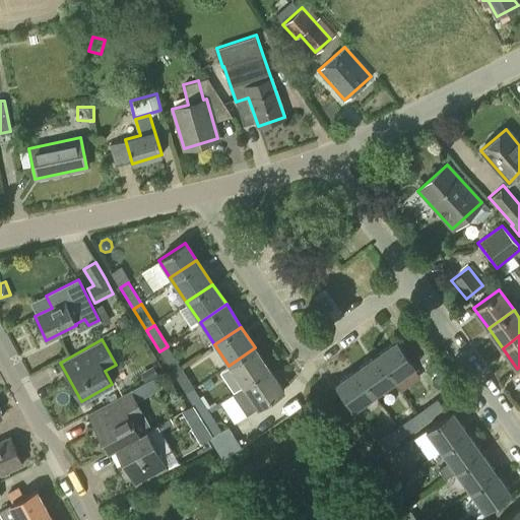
[(377,354),(395,380),(414,367),(396,340),(377,354)]
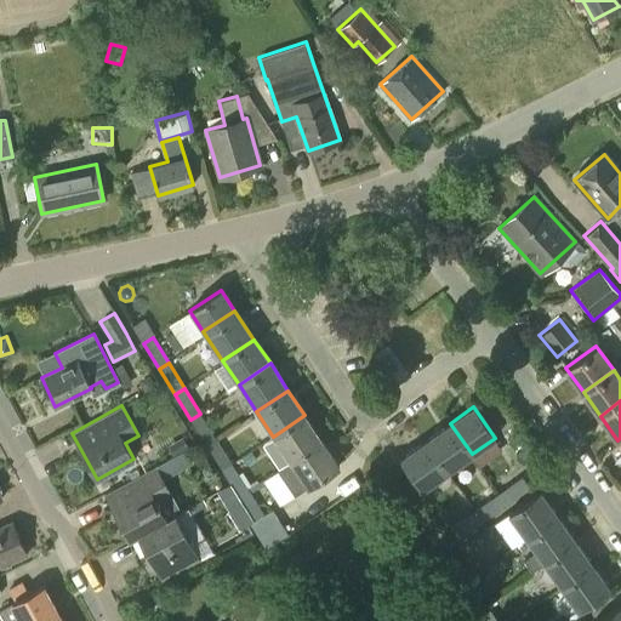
[(206,445),(216,438),(200,414),(191,420),(206,445)]
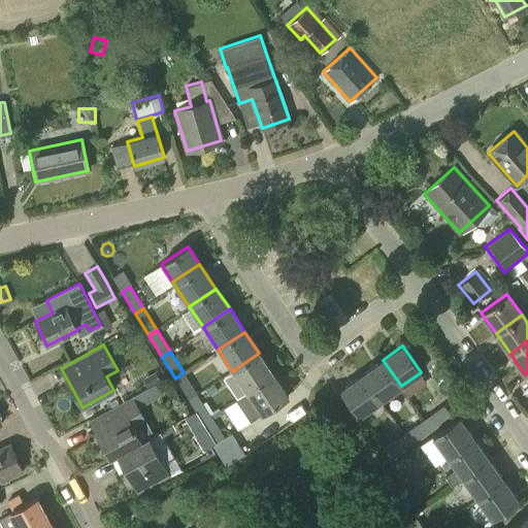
[(246,392),(273,374),(259,353),(232,371),(246,392)]
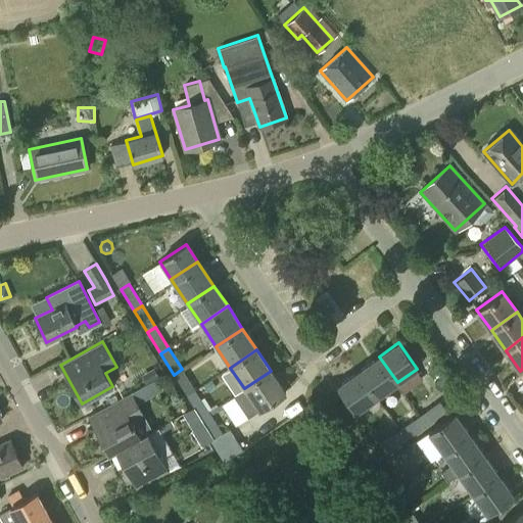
[(377,396),(397,382),(379,357),(359,371),(377,396)]
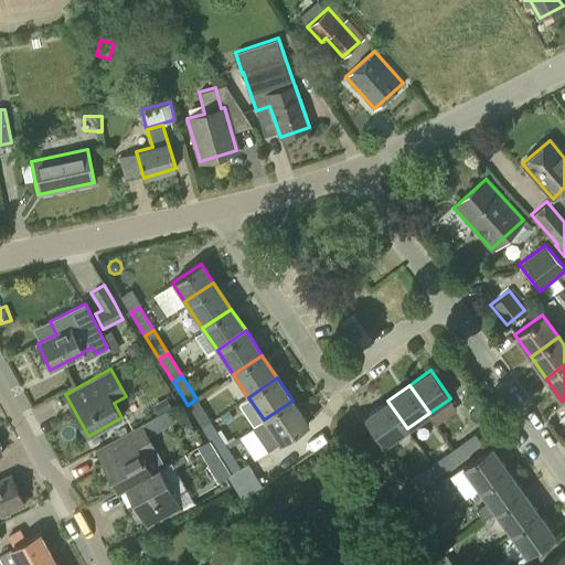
[(202,427),(211,422),(196,398),(188,405),(202,427)]
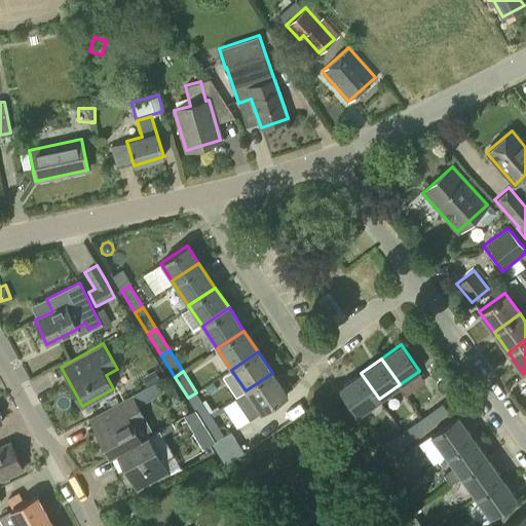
[(272,373),(246,390),(234,398),(249,419),(287,395),(272,373)]
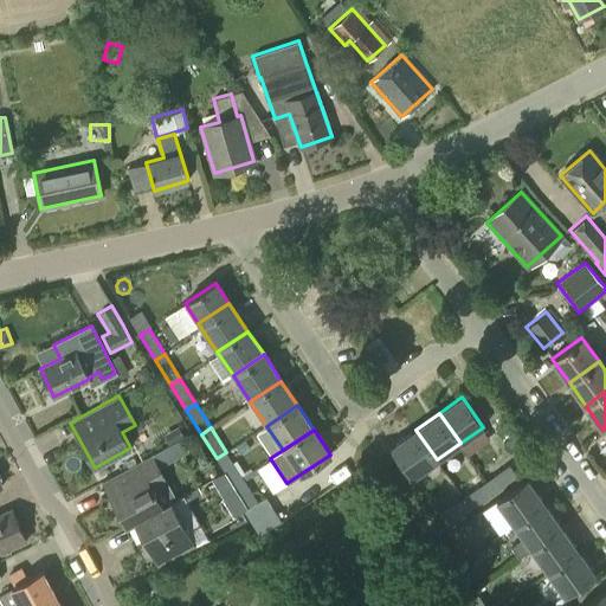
[(411,478),(437,459),(416,430),(389,447),(411,478)]
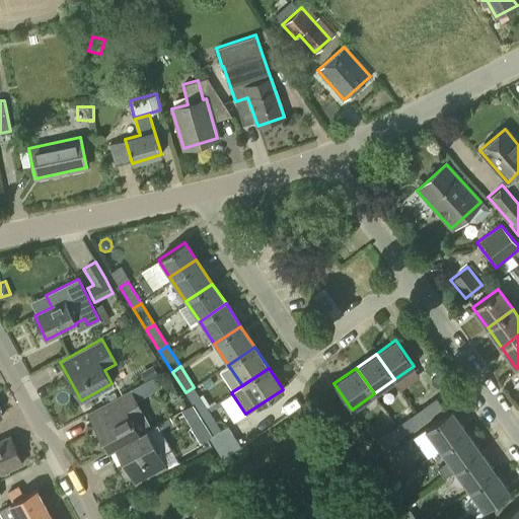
[(194,387),(186,392),(192,403),(199,415),(207,409),(194,387)]
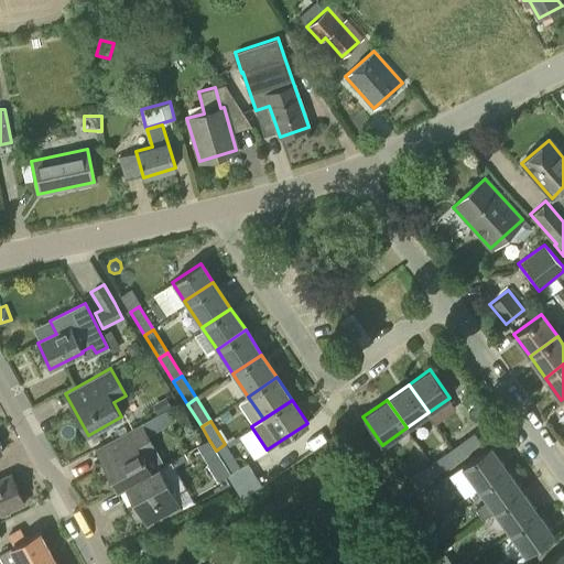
[(151,472),(150,470),(143,458),(155,452),(140,424),(95,448),(118,490),(126,486),(126,487),(149,474),(149,473),(151,472)]
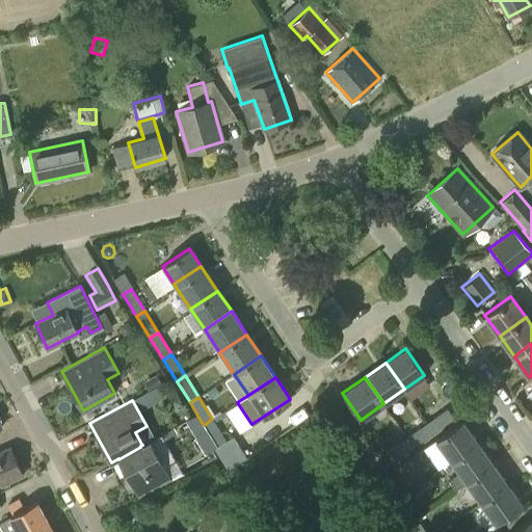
[(426,422),(433,432),(453,418),(446,407),(426,422)]
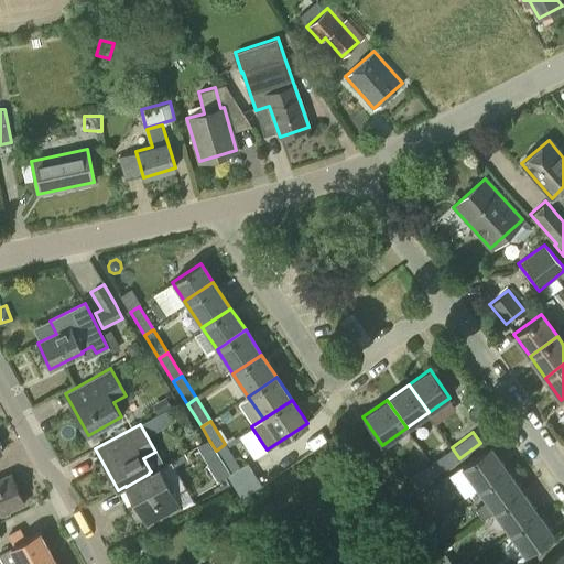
[(202,443),(208,454),(213,462),(220,457),(216,451),(208,438),(202,443)]
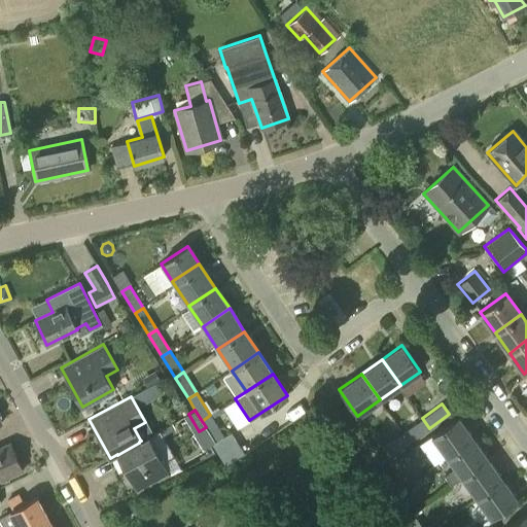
[(210,415),(202,421),(206,427),(215,443),(211,445),(212,445),(220,458),(224,465),(244,453),(231,432),(223,436),(210,415)]
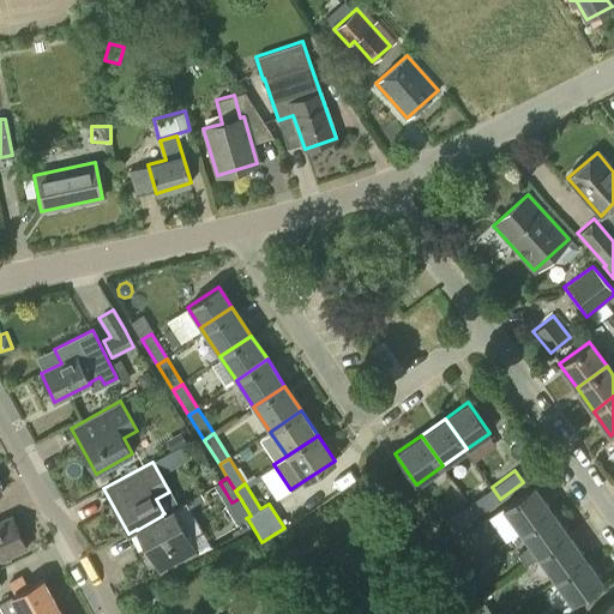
[(521,531),(551,510),(533,486),(503,507),(521,531)]
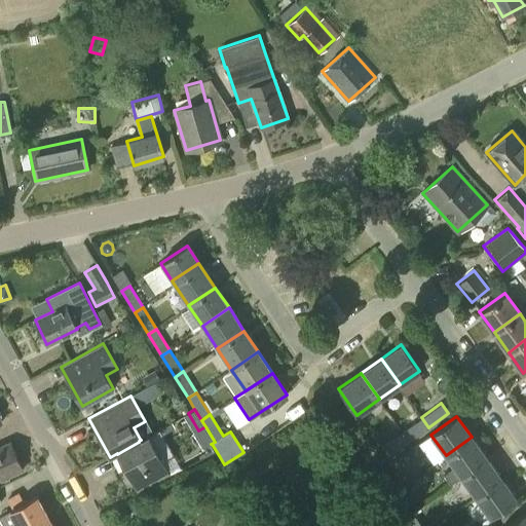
[(408,442),(428,427),(421,417),(401,431),(408,442)]
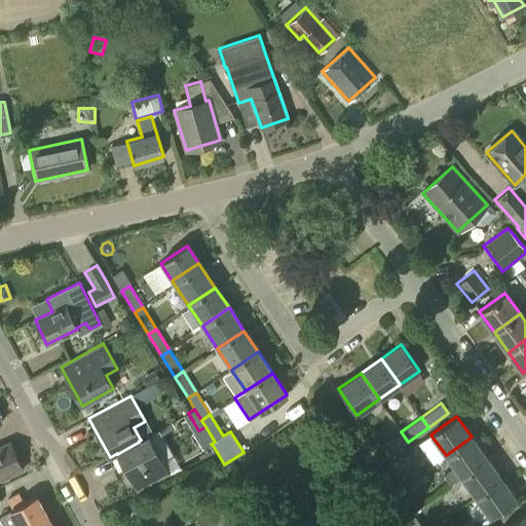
[(139,442),(117,454),(138,491),(167,475),(161,461),(173,455),(158,428),(140,439),(141,440),(139,441),(139,442)]
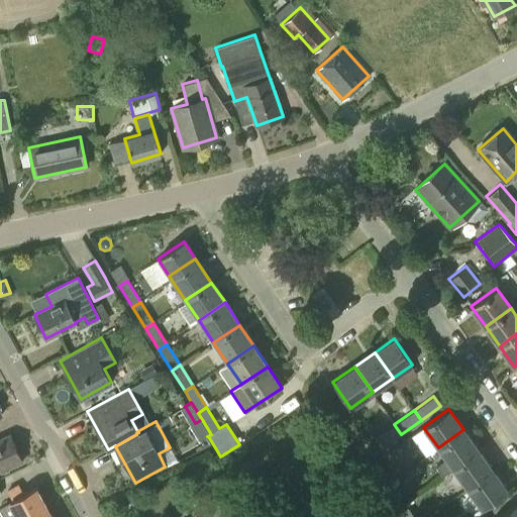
[(382,448),(401,434),(394,424),(375,438),(382,448)]
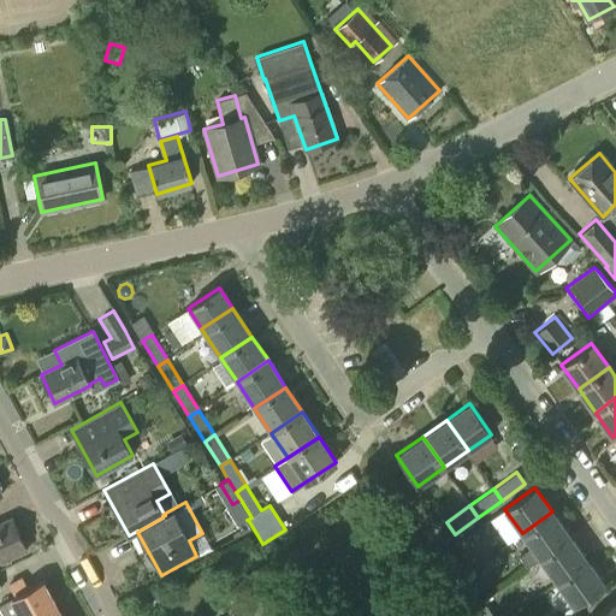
[(539,557),(569,535),(552,511),(522,533),(532,546),(519,555),(527,566),(539,557)]
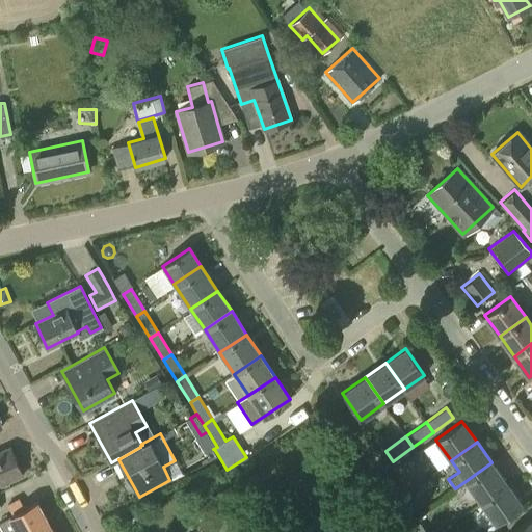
[(0,484),(22,475),(9,447),(0,451),(0,484)]
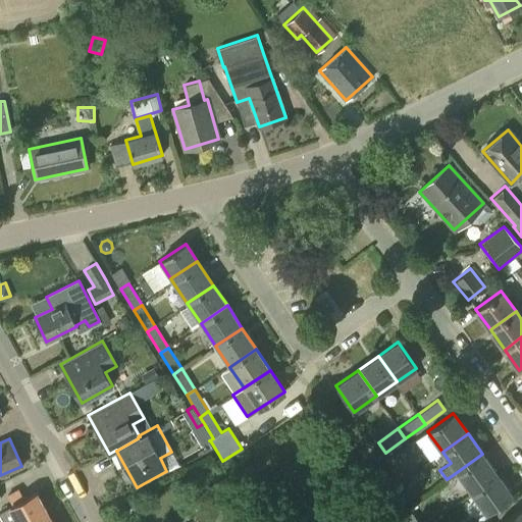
[(482,454),(457,472),(470,490),(496,472),(482,454)]
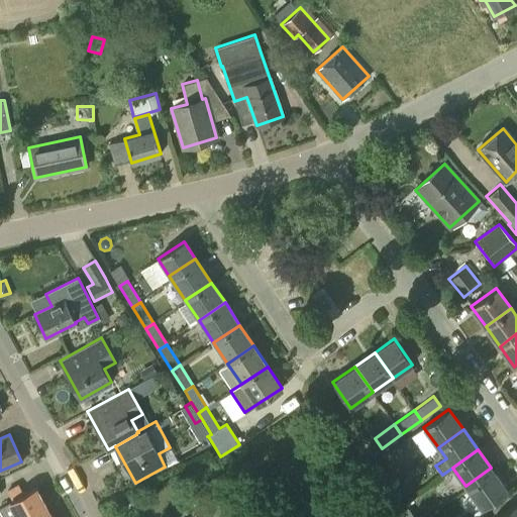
[(381,490),(391,483),(377,461),(367,469),(381,490)]
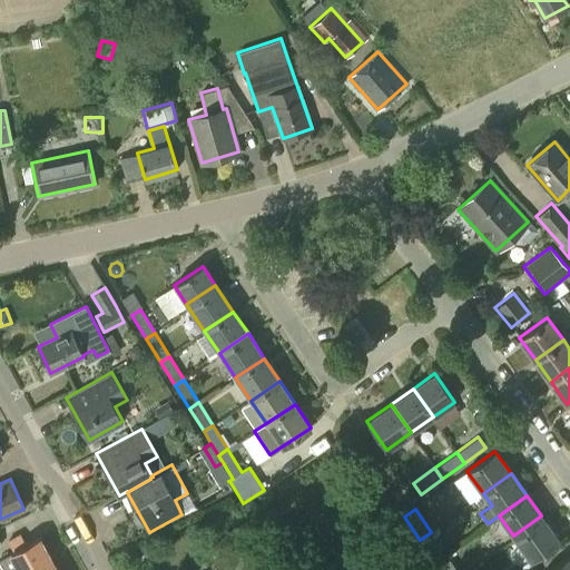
[(541,516),(513,536),(531,560),(559,541),(541,516)]
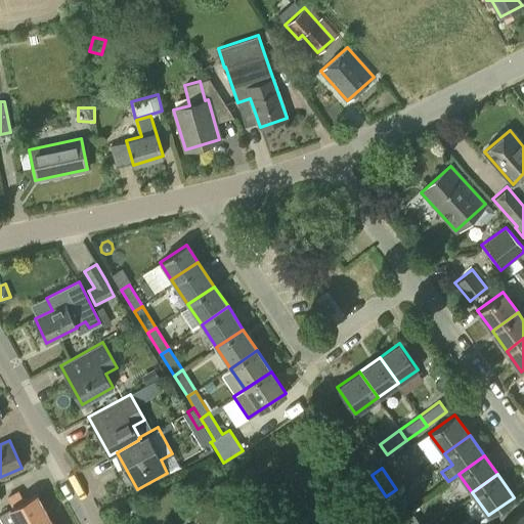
[(0,517),(3,523),(42,523),(49,521),(35,494),(10,508),(0,513),(0,517)]
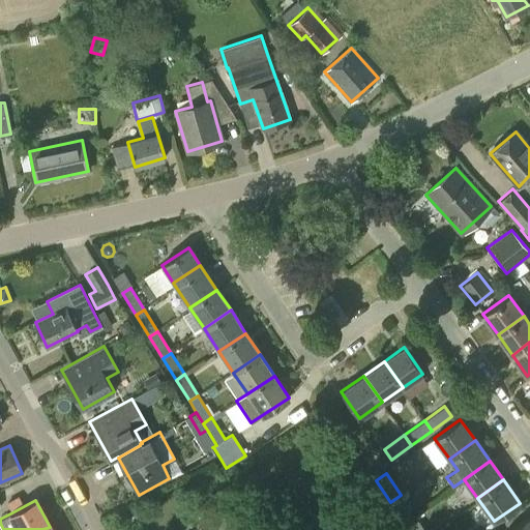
[(529,529),(529,517),(529,516),(509,529),(529,529)]
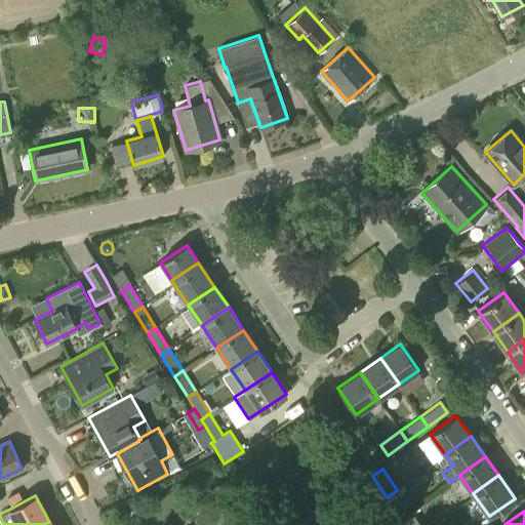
[(405,524),(420,524),(412,513),(402,519),(405,524)]
